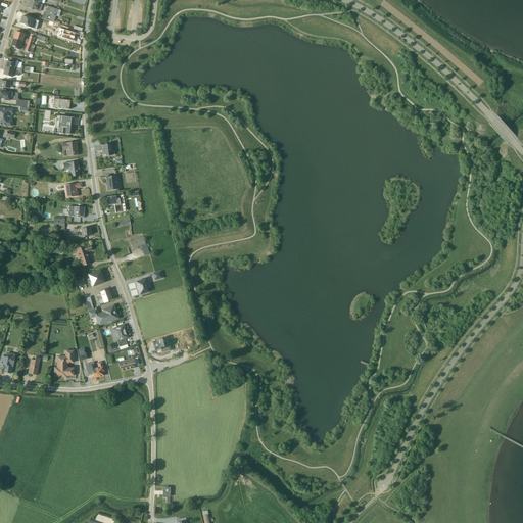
[(28,1),(26,8),(39,12),(42,5),(28,1)]
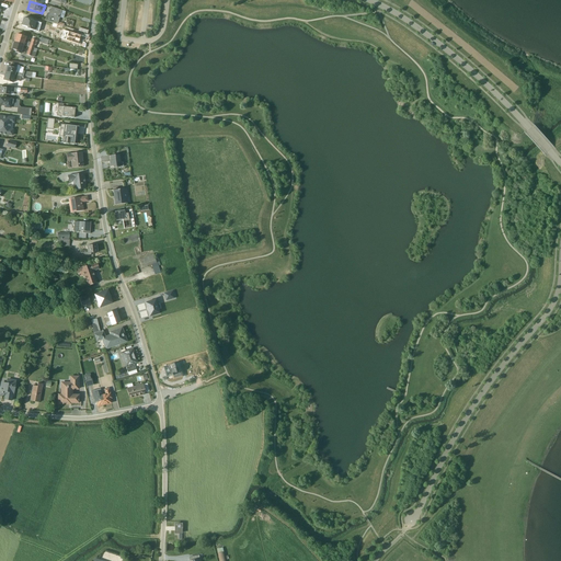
[(65,12),(50,8),(48,15),(46,14),(44,21),(63,26),(64,24),(58,23),(59,18),(63,19),(65,12)]
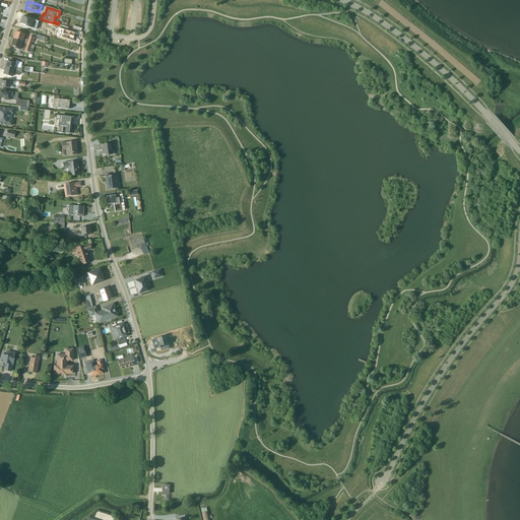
[(22,17),(20,25),(37,30),(37,27),(40,28),(41,23),(22,17)]
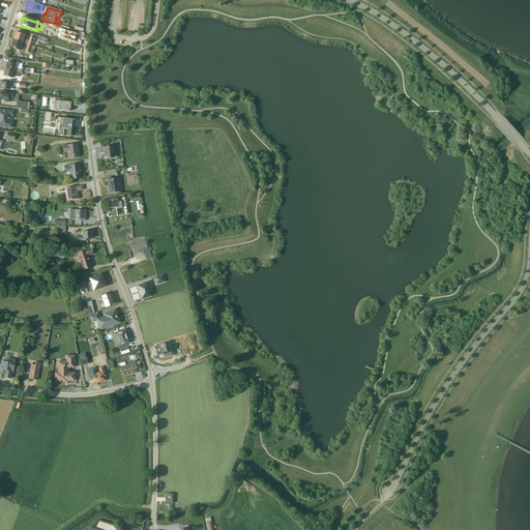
[(77,39),(79,33),(71,31),(69,37),(77,39)]
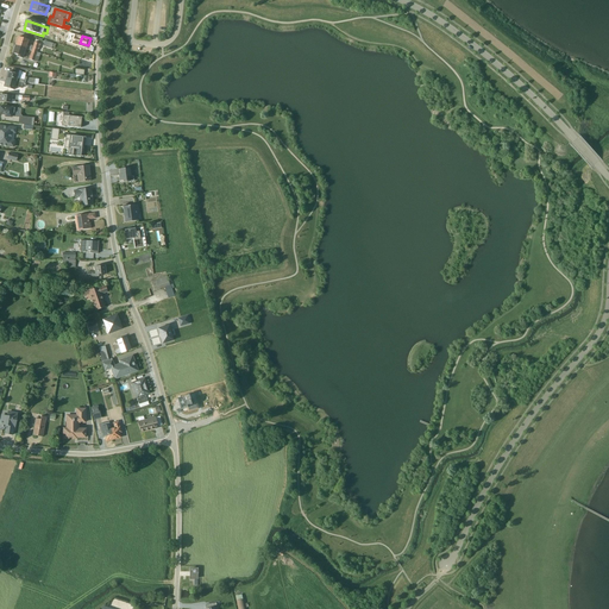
[(27,41),(17,37),(14,45),(36,52),(37,50),(38,50),(39,45),(33,43),(32,46),(26,44),(27,41)]
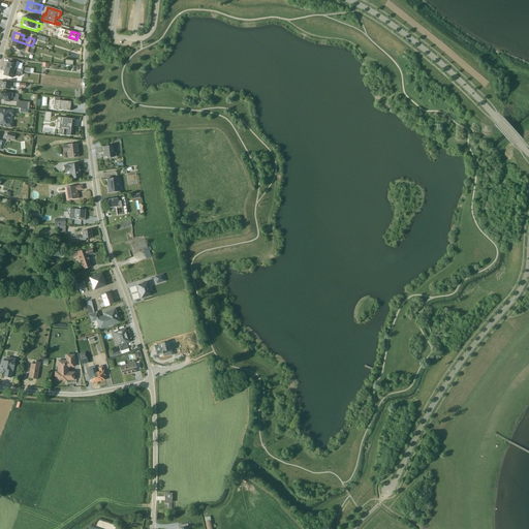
[(22,42),(12,39),(9,47),(13,49),(13,50),(19,52),(22,42)]
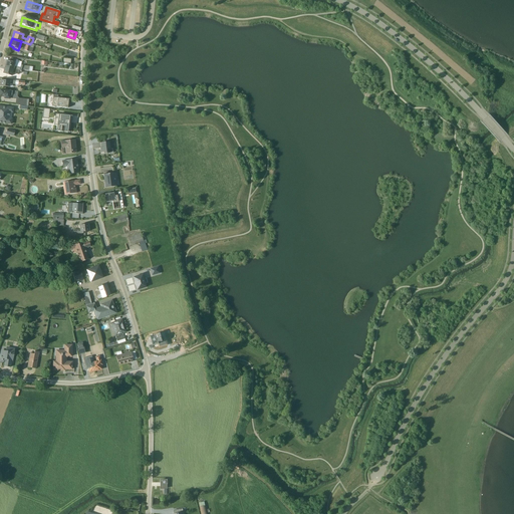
[(26,43),(23,50),(28,52),(29,48),(32,49),(33,45),(26,43)]
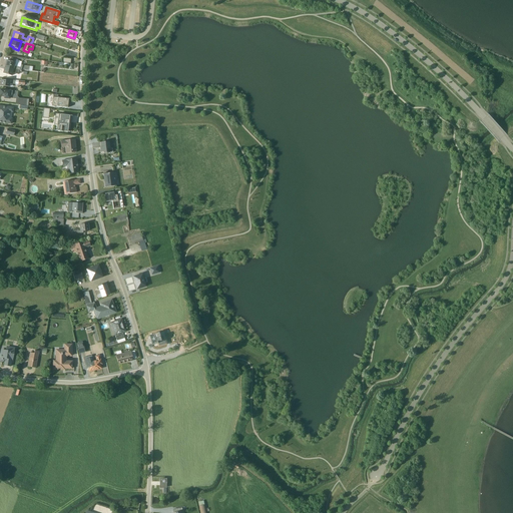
[(23,70),(31,71),(32,67),(29,66),(23,66),(20,65),(21,62),(17,61),(18,60),(9,58),(9,61),(5,60),(3,67),(22,72),(23,70)]
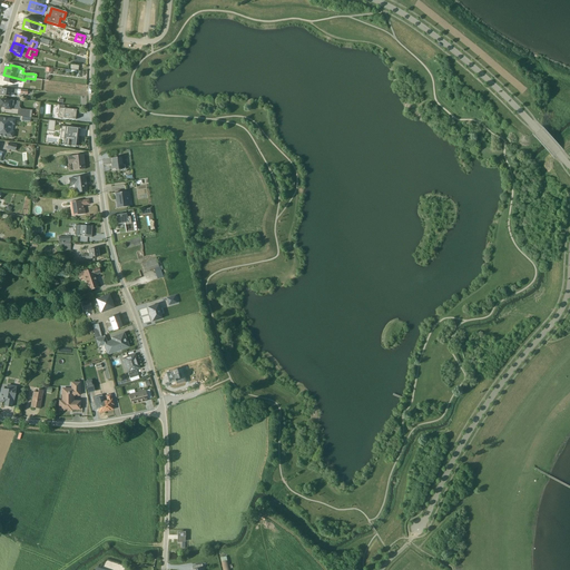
[(12,85),(22,87),(25,80),(3,75),(2,82),(12,86),(12,85)]
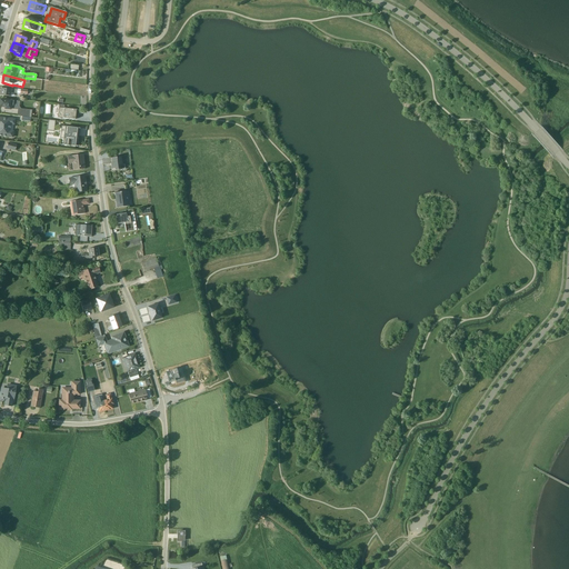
[(0,99),(0,108),(3,108),(3,110),(10,111),(10,109),(12,110),(17,110),(17,117),(30,118),(31,111),(18,109),(19,102),(0,99)]
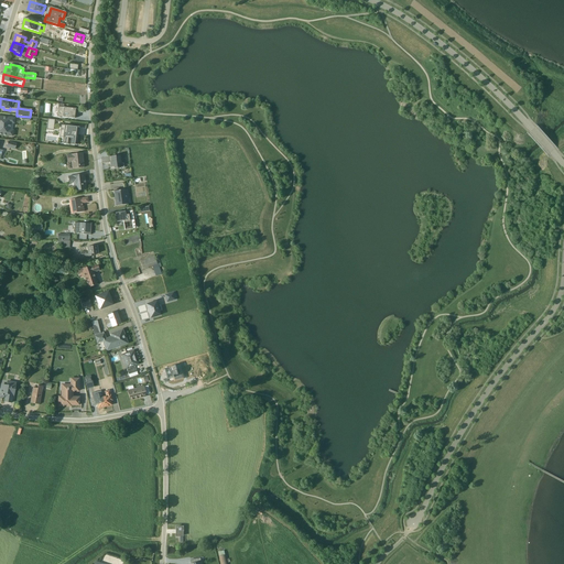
[(63,105),(58,104),(57,107),(56,117),(73,119),(74,119),(75,110),(76,110),(76,109),(63,108),(63,105)]
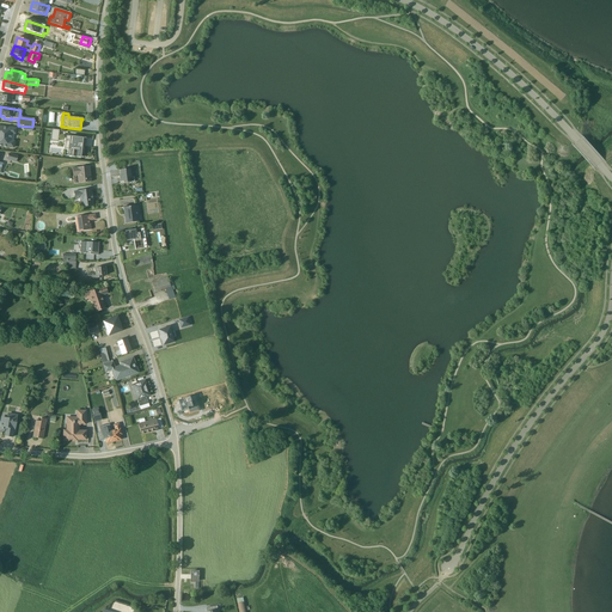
[(14,135),(16,129),(0,126),(0,147),(13,150),(14,141),(11,141),(11,139),(11,135),(14,135)]
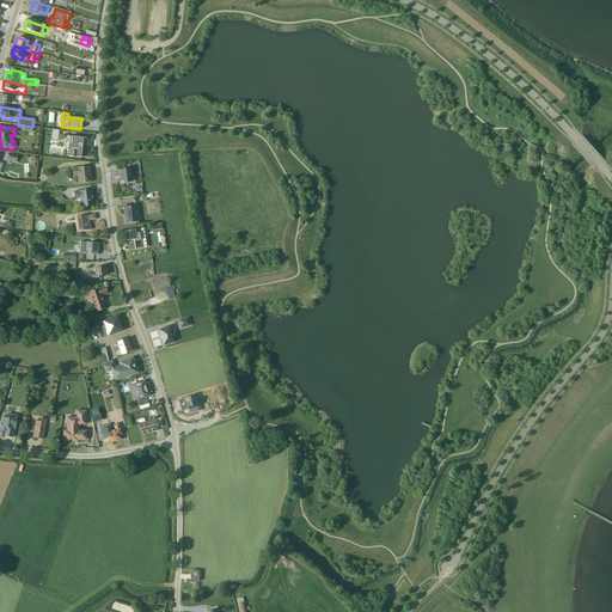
[(67,157),(83,158),(85,139),(66,136),(63,150),(67,150),(67,157)]
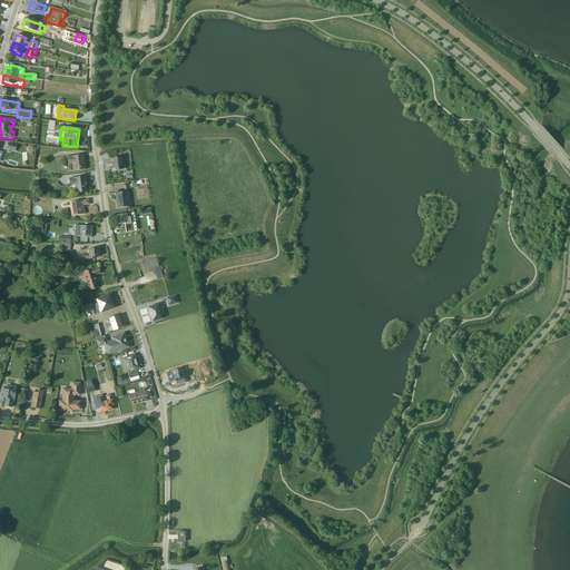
[(72,172),(84,170),(82,155),(67,157),(67,163),(67,165),(71,165),(72,172)]
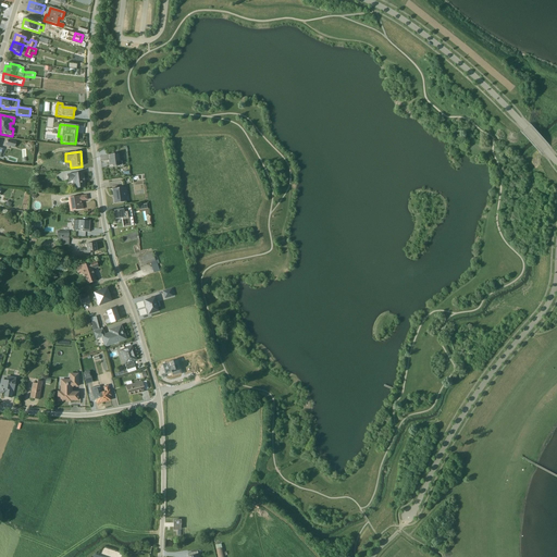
[(119,153),(108,156),(109,160),(108,160),(109,165),(111,165),(111,168),(122,165),(121,162),(119,162),(119,153)]
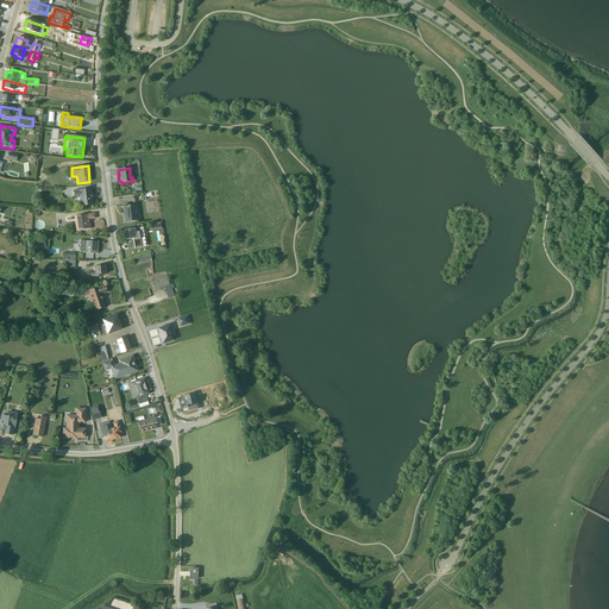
[(90,189),(73,190),(74,199),(77,199),(79,207),(93,205),(92,199),(90,195),(90,189)]
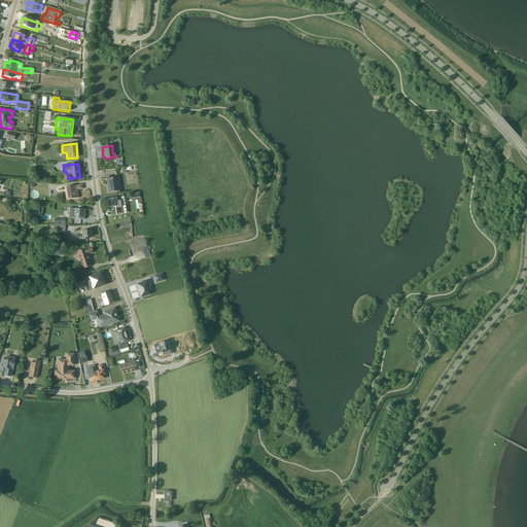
[(107,192),(118,191),(116,177),(105,179),(106,183),(107,183),(107,187),(106,187),(107,192)]
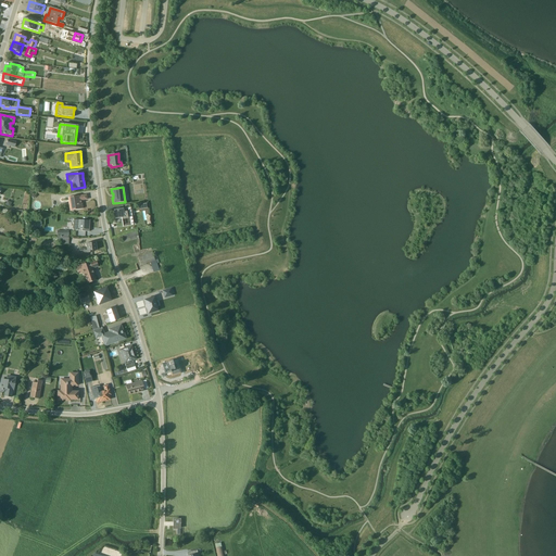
[(67,198),(70,212),(83,210),(81,201),(87,200),(86,194),(80,196),(67,198)]
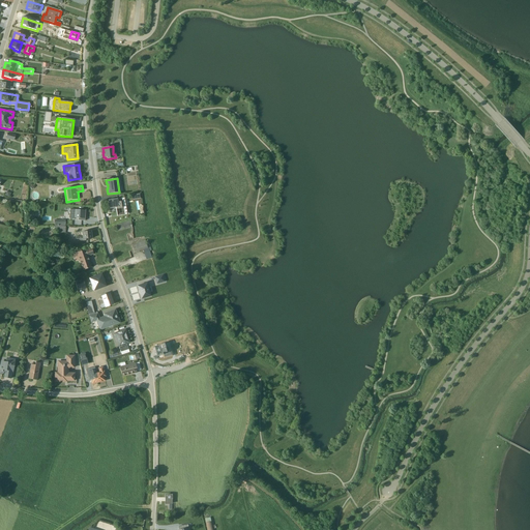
[(123,198),(108,201),(110,209),(115,208),(117,216),(126,214),(123,198)]
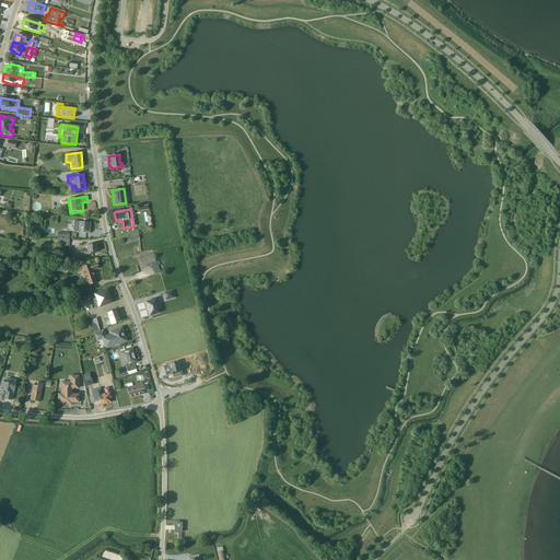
[(73,221),(72,232),(78,232),(78,231),(82,232),(82,233),(90,234),(90,222),(73,221)]
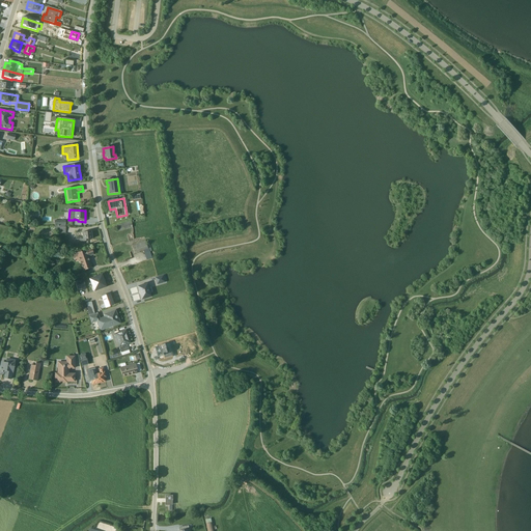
[(65,234),(65,225),(65,221),(54,221),(54,225),(54,230),(56,230),(57,234),(65,234)]
